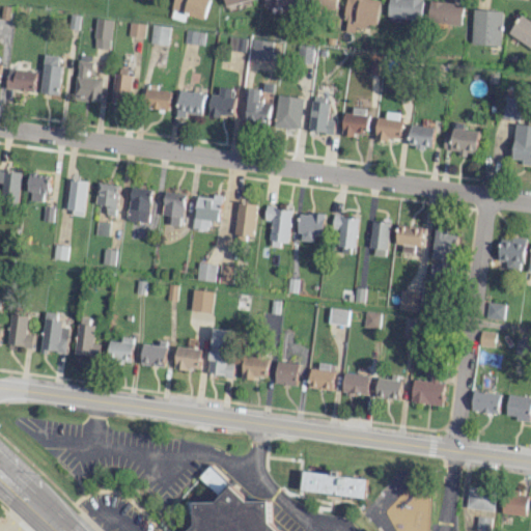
[(172,0),(170,9),(204,20),(210,0),(172,0)]
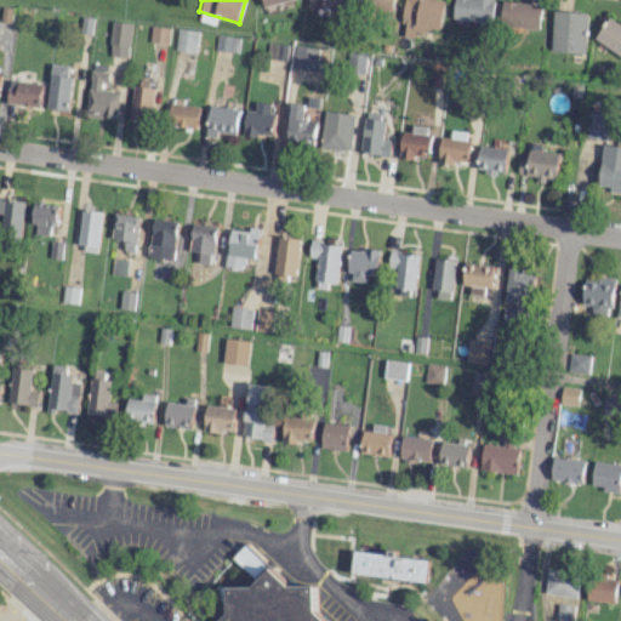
[(348,0),(308,0),(307,7),(348,13),(348,0)]
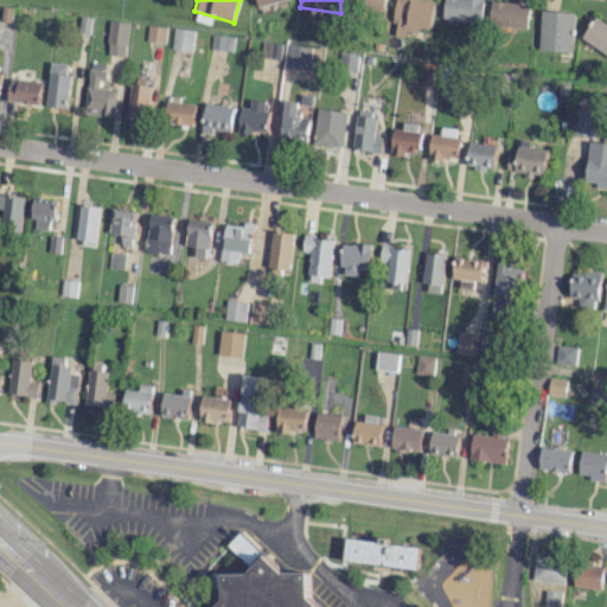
[(384,11),(385,0),(350,0),(350,6),(384,11)]
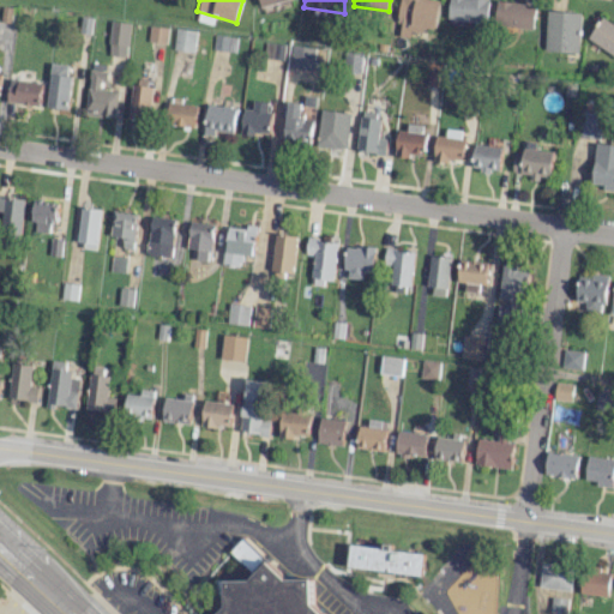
[(437,29),(440,2),(420,0),(399,0),(397,19),(413,22),(411,30),(422,32),(423,26),(437,29)]
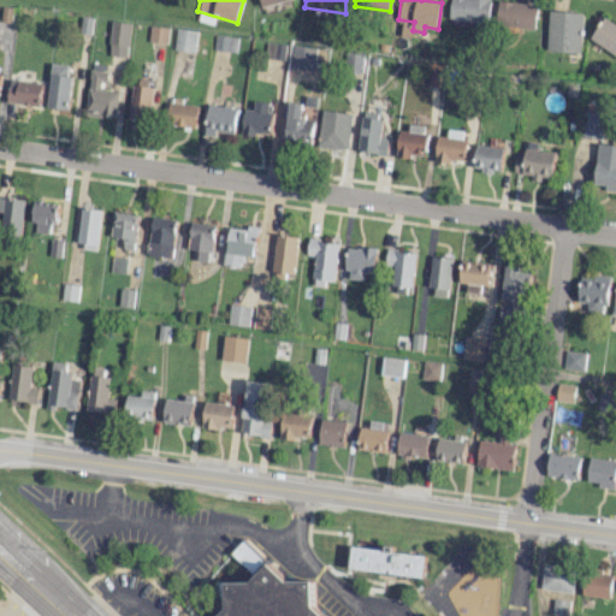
[(489,22),(490,0),(450,0),(450,19),(489,22)]
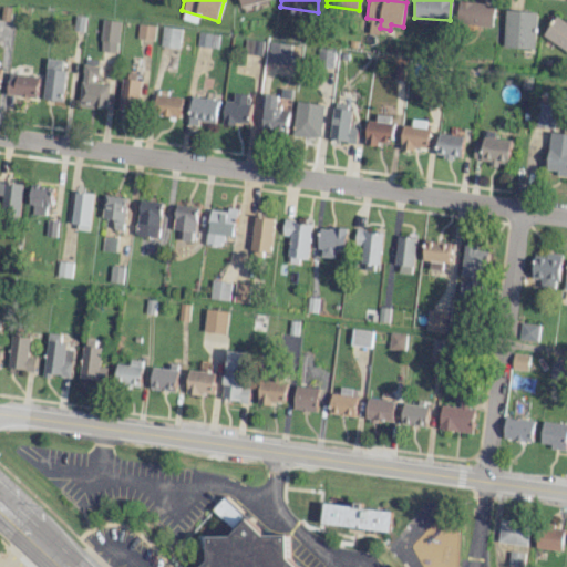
[(494,4),(457,1),(455,22),(492,27),(494,4)]
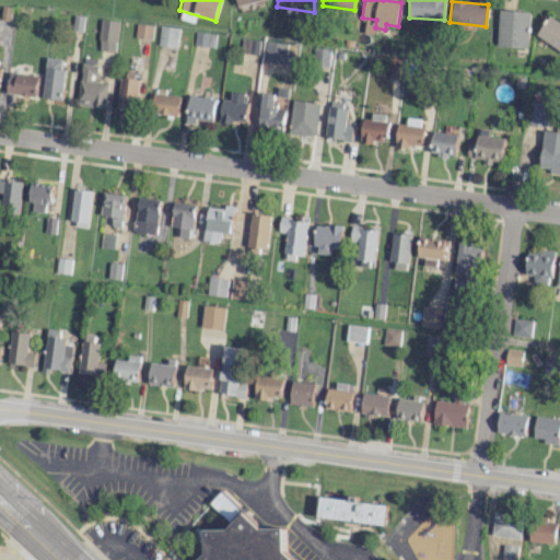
[(528,11),(498,10),(497,47),(527,47),(528,11)]
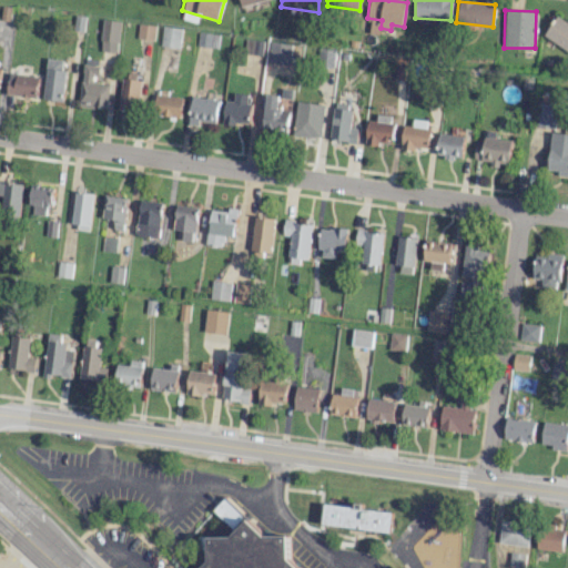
[(567,51),(567,22),(557,16),(544,36),(567,51)]
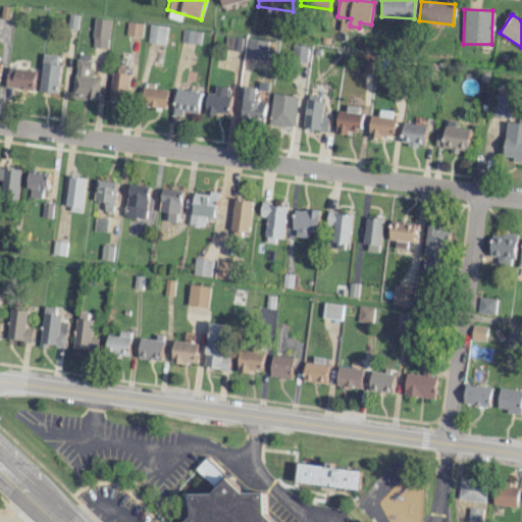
[(93,48),(108,48),(109,18),(94,18),(93,48)]
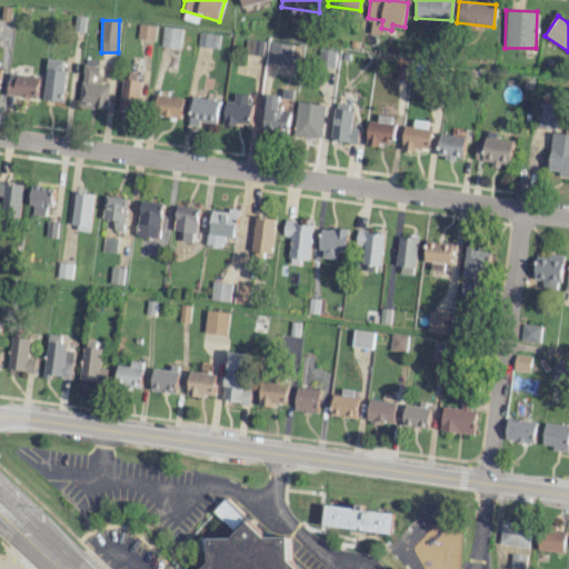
[(156,26),(139,23),(137,38),(153,41),(156,26)]
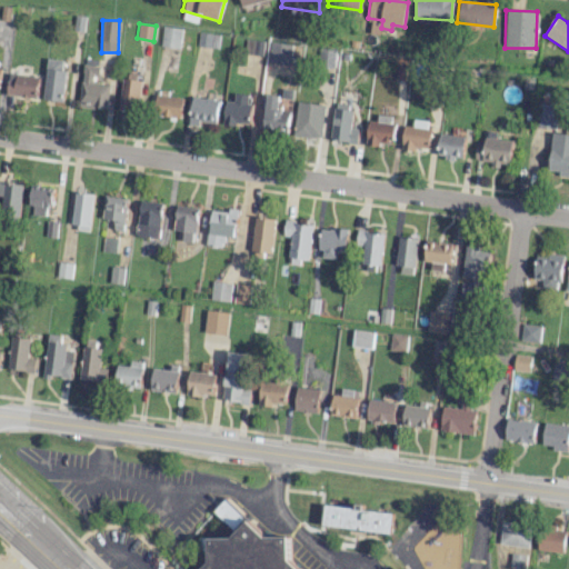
[(160,43),(177,48),(181,30),(163,27),(160,43)]
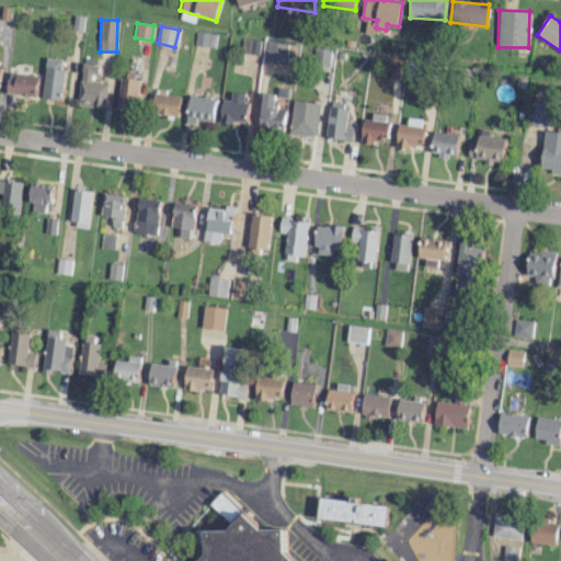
[(194,45),(215,46),(215,33),(194,32),(194,45)]
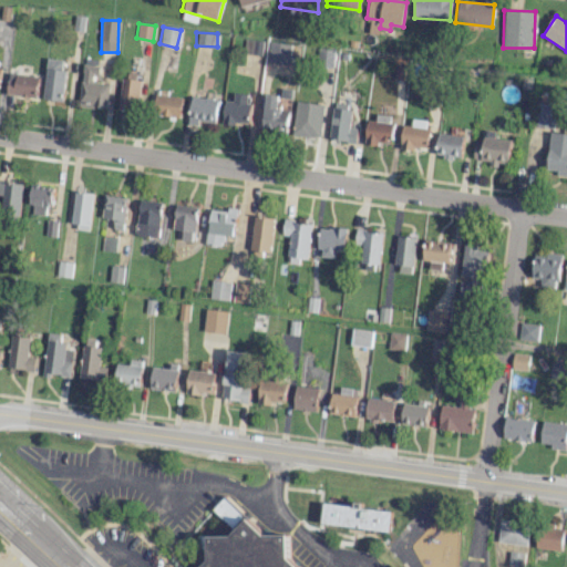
[(261,54),(263,40),(245,39),(244,53),(261,54)]
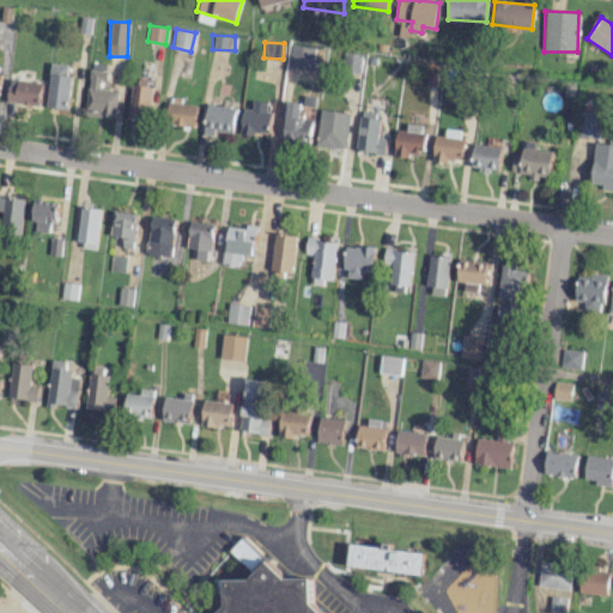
[(287,67),(311,71),(315,49),(291,46),(287,67)]
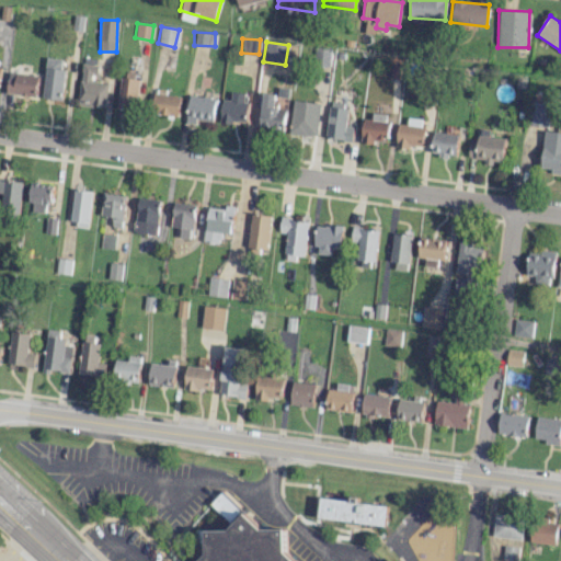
[(330,65),(332,50),(313,48),(312,64),(330,65)]
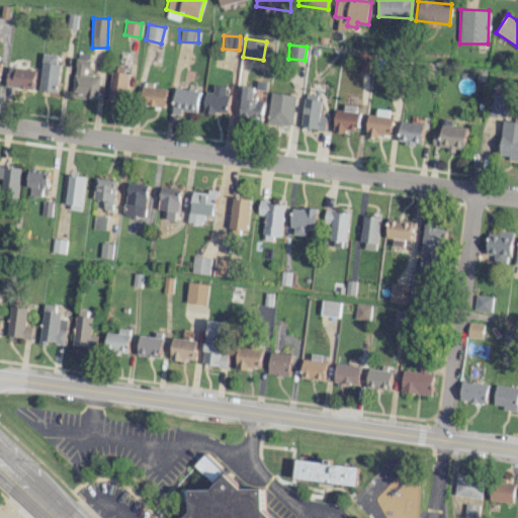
[(61,55),(44,54),(39,91),(57,93),(61,55)]
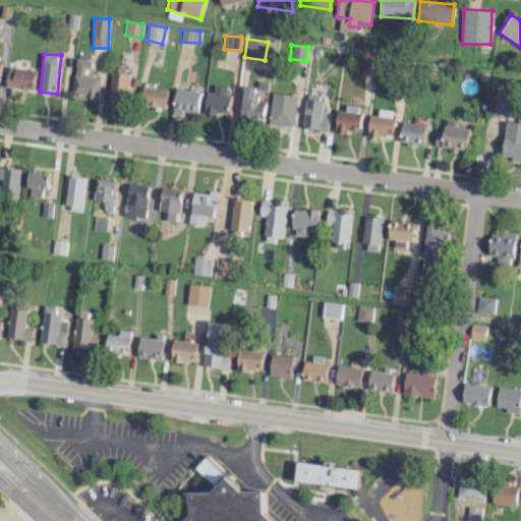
[(100,77),(85,76),(87,68),(92,68),(92,59),(76,58),(73,98),(99,100),(100,77)]
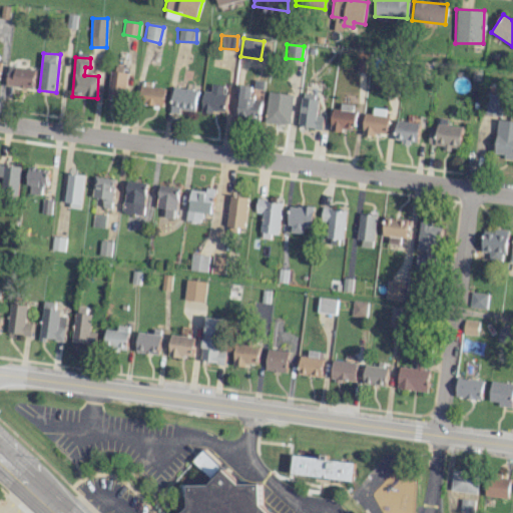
[(35,89),(37,69),(8,66),(6,86),(35,89)]
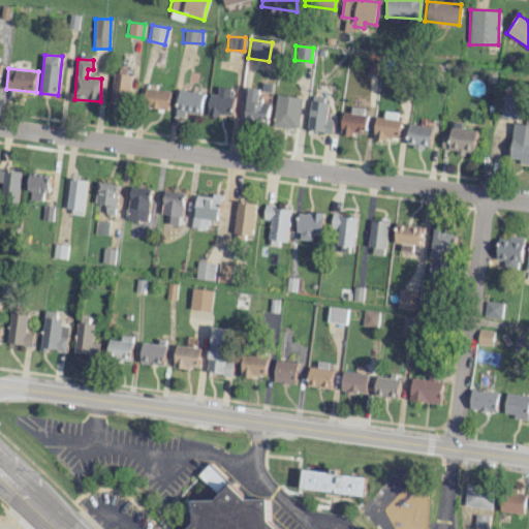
[(131,74),(114,72),(111,102),(128,104),(131,74)]
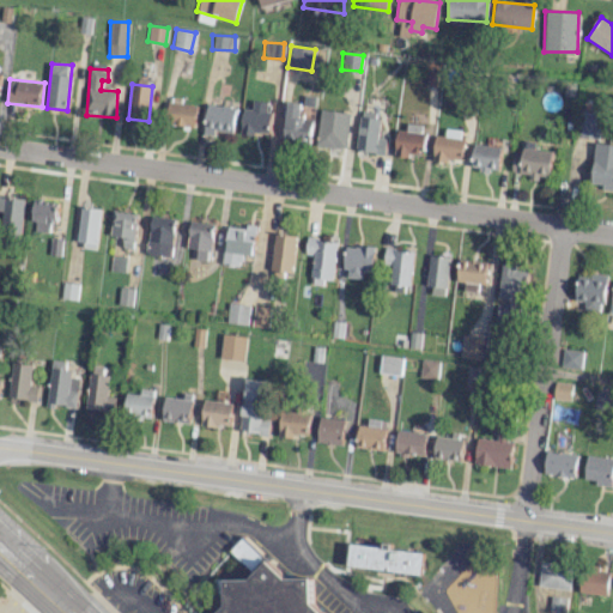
[(268,133),(272,103),(253,101),(252,109),(243,108),(240,133),(256,137),(256,131),(268,133)]
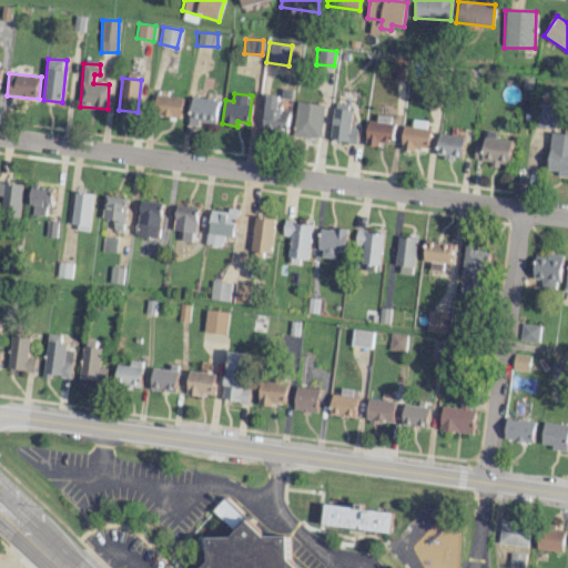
[(263,130),(287,132),(290,110),(279,109),(280,95),(266,94),(263,130)]
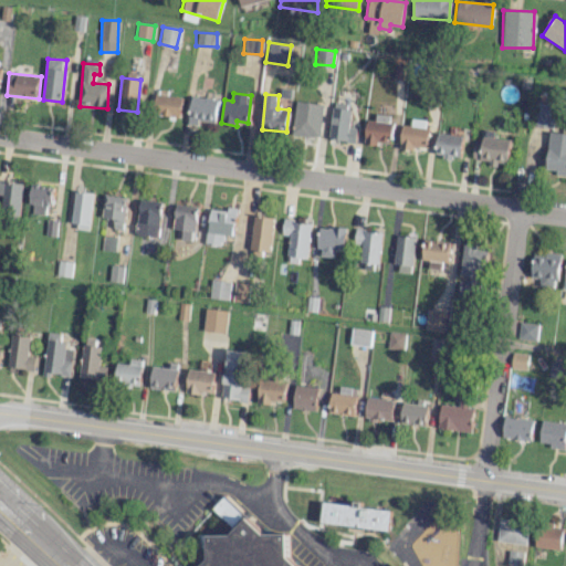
[(181,97),(155,95),(154,115),(180,117),(181,97)]
